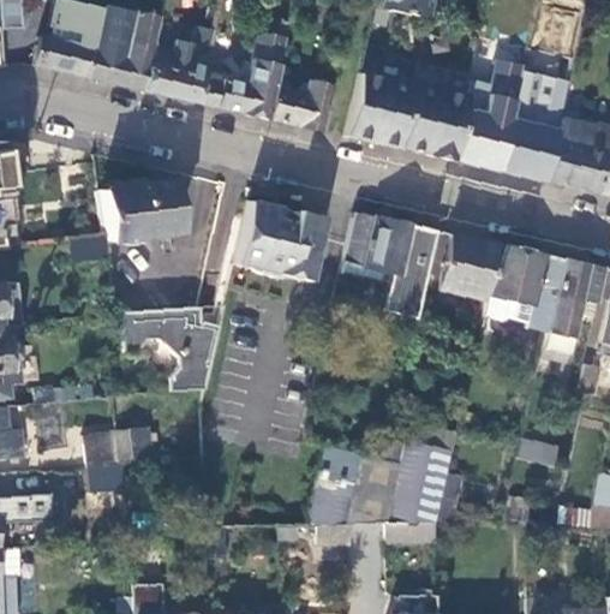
[(3,0),(4,28),(24,28),(23,0),(3,0)]
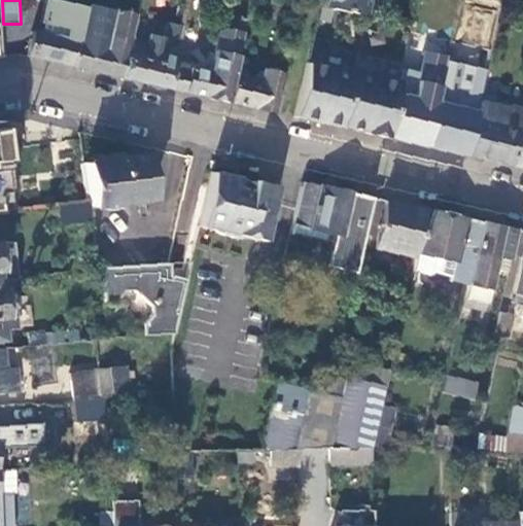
[(88,7),(56,0),(45,0),(40,24),(43,24),(42,32),(34,31),(29,57),(40,59),(75,67),(88,7)]
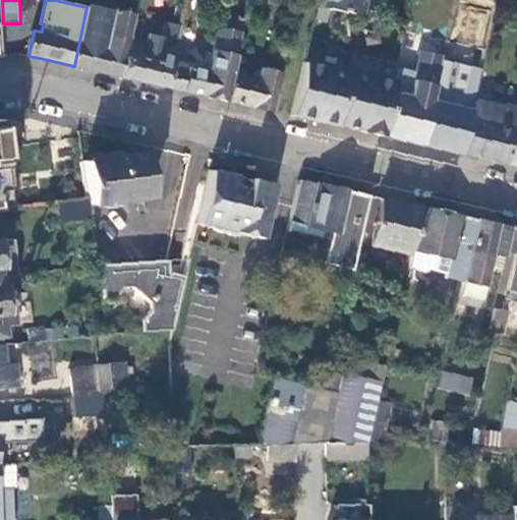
[(328,0),(327,8),(367,17),(370,0),(328,0)]
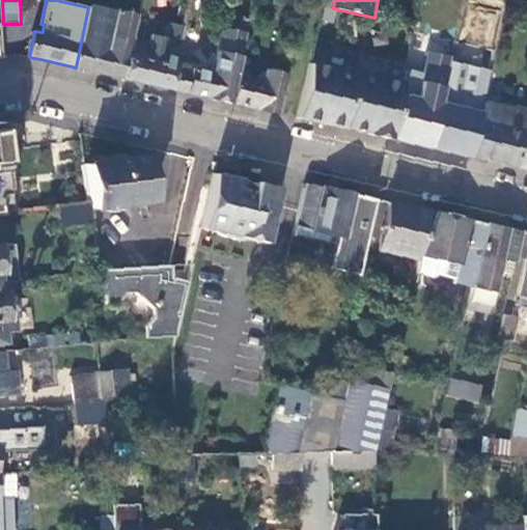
[(138,16),(89,4),(88,7),(76,67),(100,73),(125,78),(133,40),(138,16)]
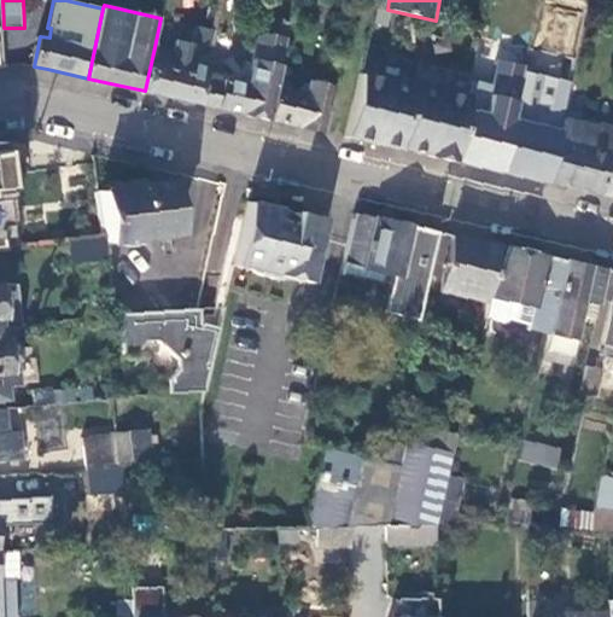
[(286,46),(290,28),(275,25),(272,42),(286,46)]
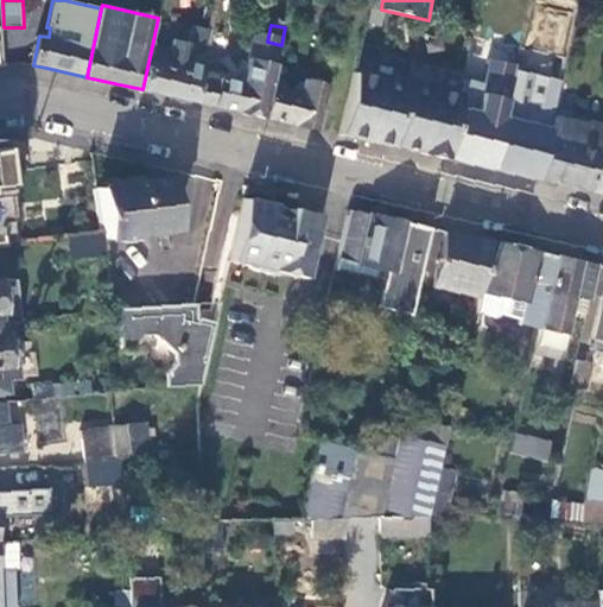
[(152,46),(143,89),(171,96),(196,102),(205,62),(214,31),(192,27),(190,44),(171,40),(170,49),(152,46)]
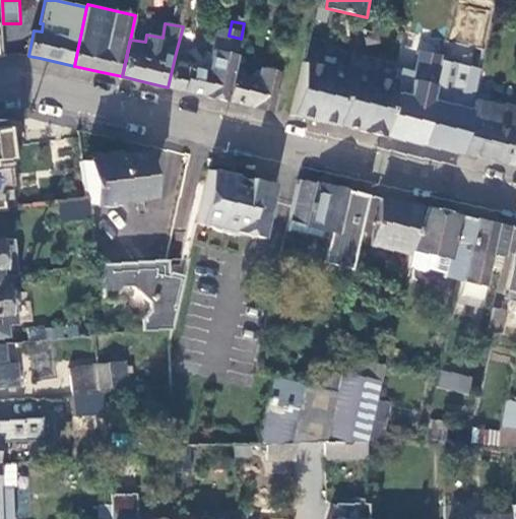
[(234,69),(238,52),(241,39),(229,36),(221,35),(215,39),(208,66),(207,72),(199,71),(187,67),(182,90),(201,94),(227,101),(234,69)]
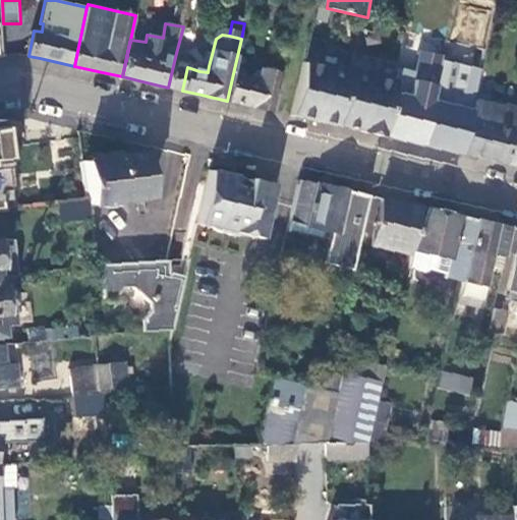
[(476,102),(485,61),(436,50),(426,91),(459,98),(454,119),(471,123),(476,102)]
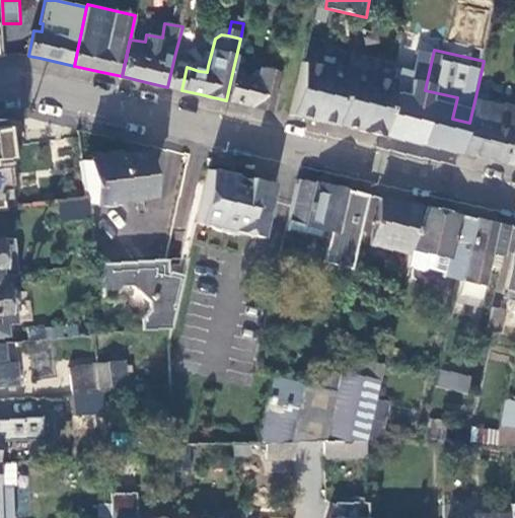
[(190,57),(175,53),(167,87),(181,90),(187,67),(190,57)]
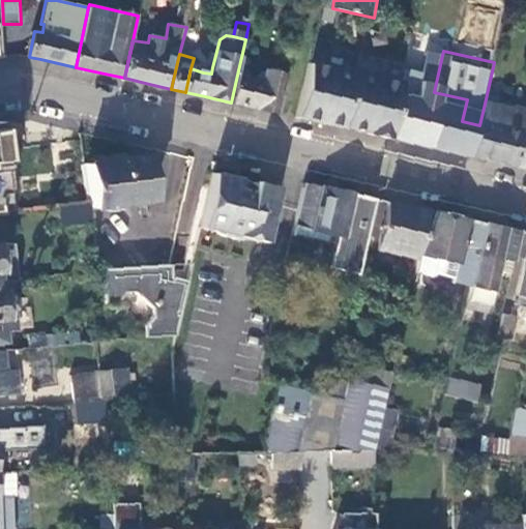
[(329,67),(310,63),(298,117),(314,121),(315,116),(323,118),(322,122),(345,128),(345,126),(346,126),(347,124),(360,127),(361,126),(370,128),(369,134),(391,139),(404,83),(378,77),(378,75),(357,69),(357,72),(330,66),(329,67)]
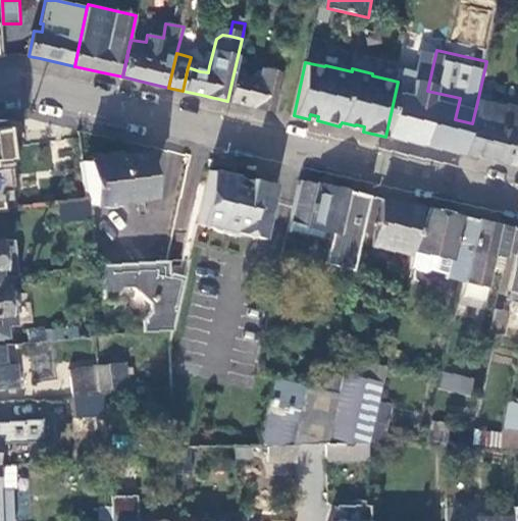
[(273,111),(281,76),(261,71),(259,82),(242,77),(243,71),(235,69),(227,101),(243,104),(273,111)]
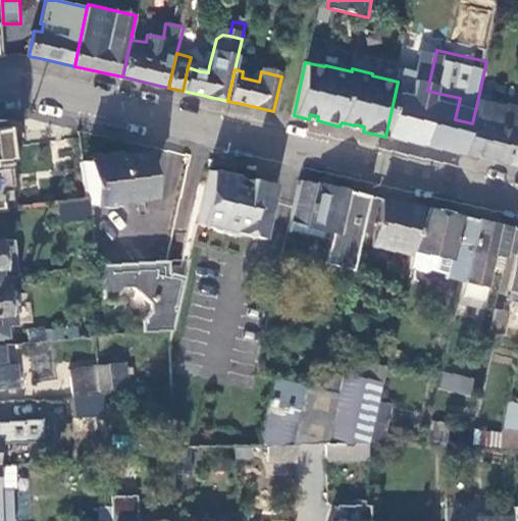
[(484,158),(516,165),(517,160),(517,95),(505,92),(503,102),(505,107),(501,108),(477,102),(472,123),(465,154),(484,158)]
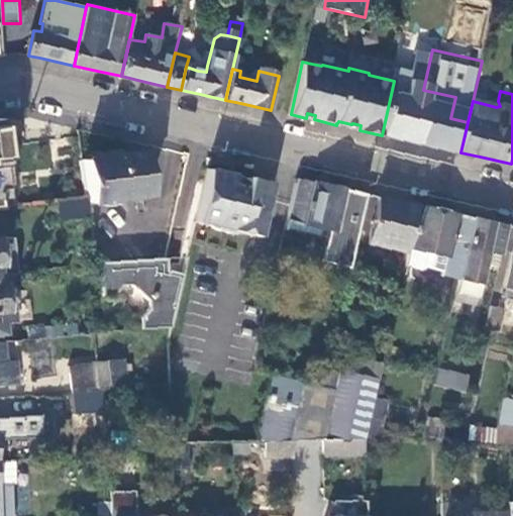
[(0,118),(0,209),(21,206),(12,141),(25,139),(23,119),(4,118),(0,118)]
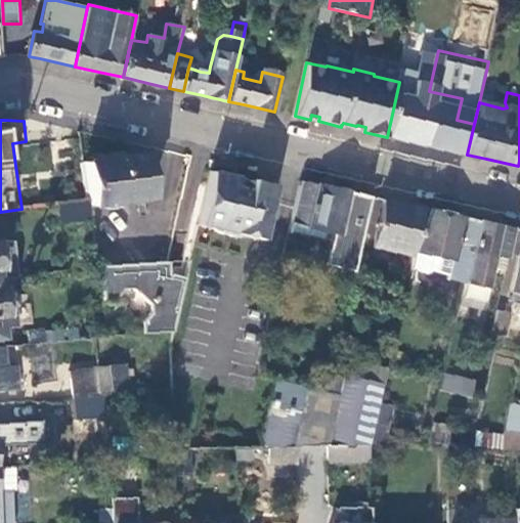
[(341,125),(341,127),(351,129),(364,132),(365,127),(357,125),(356,126),(343,123),(342,125),(341,125)]
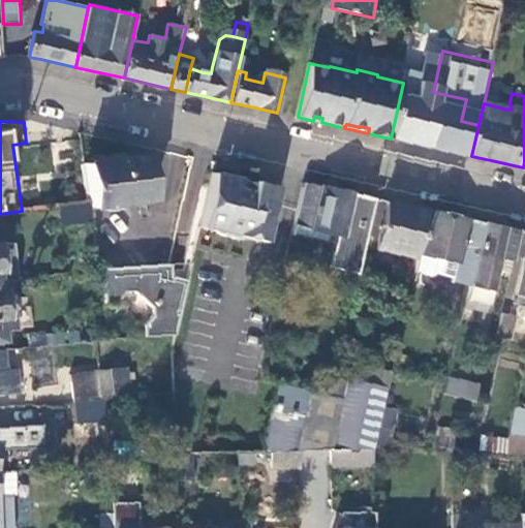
[(88,164),(92,198),(93,209),(154,202),(149,156),(88,164)]
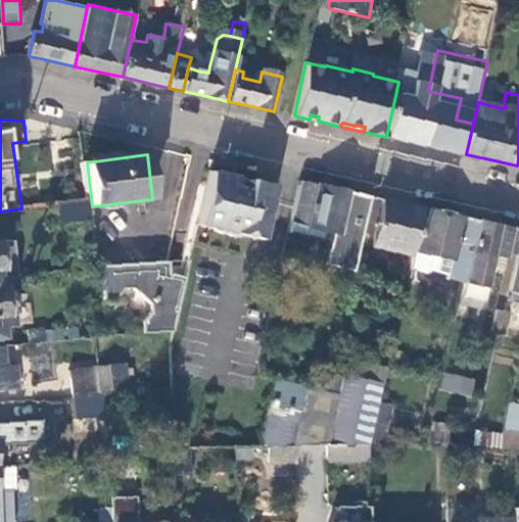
[(243,177),(213,170),(200,224),(215,227),(215,230),(232,236),(246,237),(248,234),(265,238),(272,200),(267,196),(264,202),(249,192),(254,186),(243,177)]
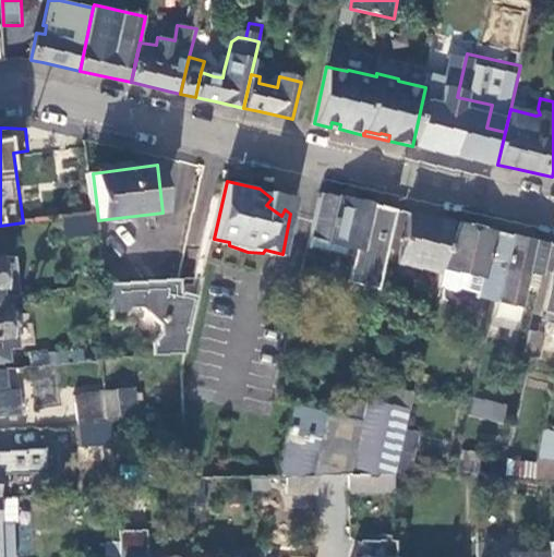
[(294,196),(260,189),(272,198),(266,205),(281,216),(285,209),(290,214),(294,196)]
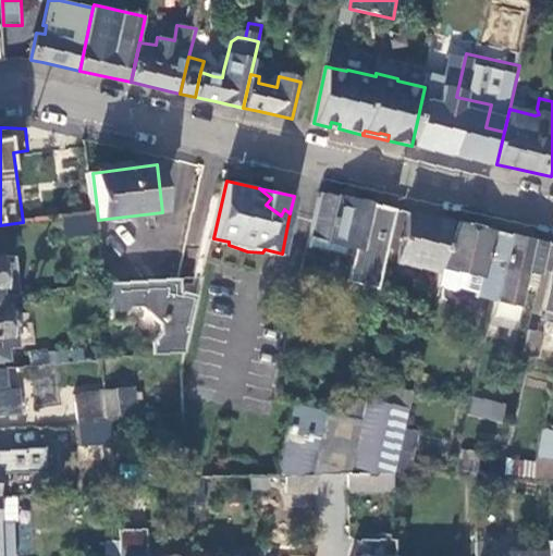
[(367,200),(319,189),(308,244),(353,254),(346,281),(378,287),(384,258),(395,209),(389,208),(389,206),(367,200)]
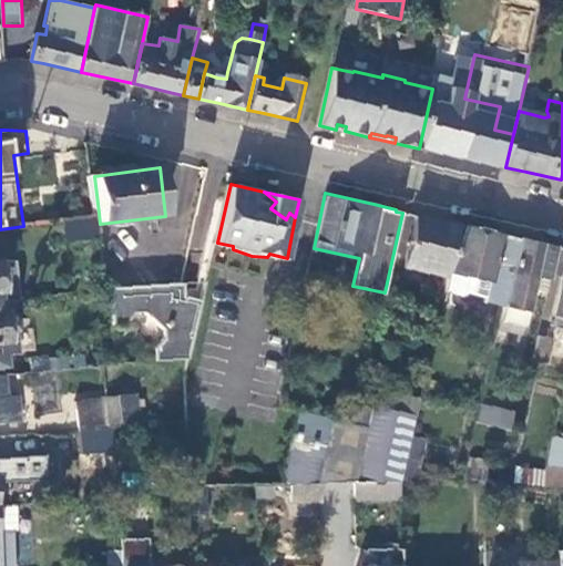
[(433,217),(403,211),(402,213),(391,263),(406,266),(402,278),(447,288),(461,224),(433,217)]
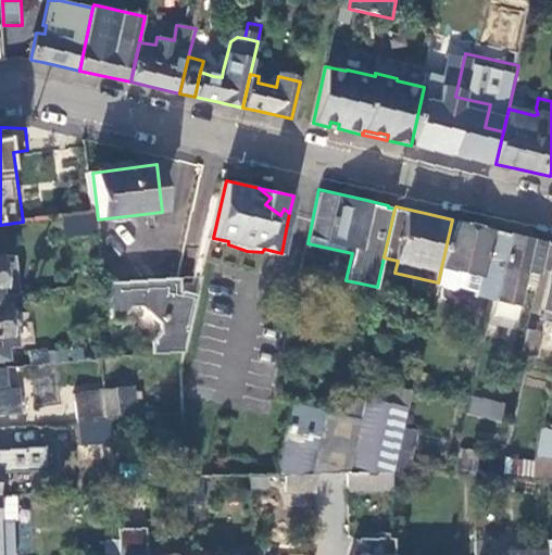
[(98,219),(97,209),(64,214),(69,234),(99,228),(98,219)]
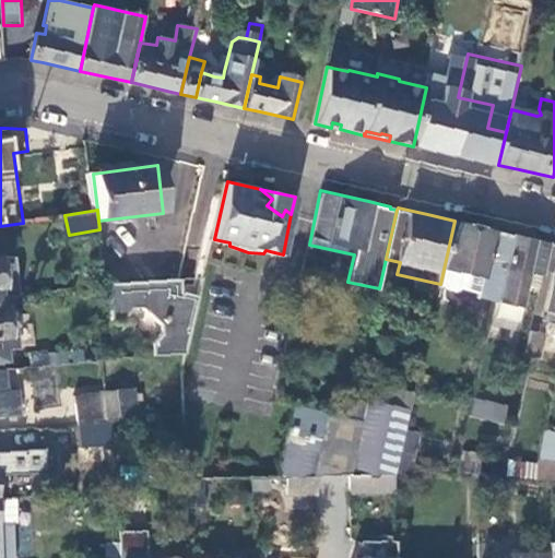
[(482,227),(455,221),(440,284),(440,285),(457,288),(457,286),(482,292),(481,296),(499,300),(515,234),(482,227)]
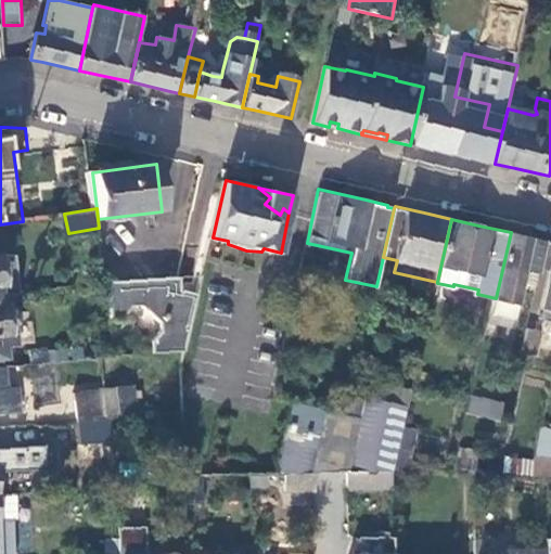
[(523,235),(511,232),(496,298),(491,321),(514,325),(524,282),(540,285),(545,267),(550,246),(550,242),(523,235)]
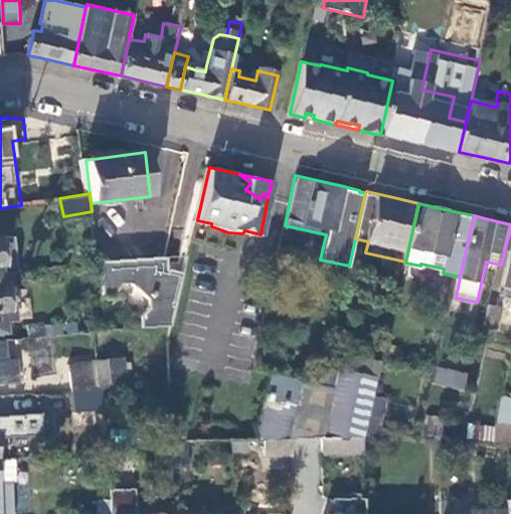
[(169,268),(168,254),(102,263),(105,296),(120,294),(125,286),(133,284),(150,297),(151,307),(144,316),(144,327),(174,324),(186,272),(174,269),(169,268)]
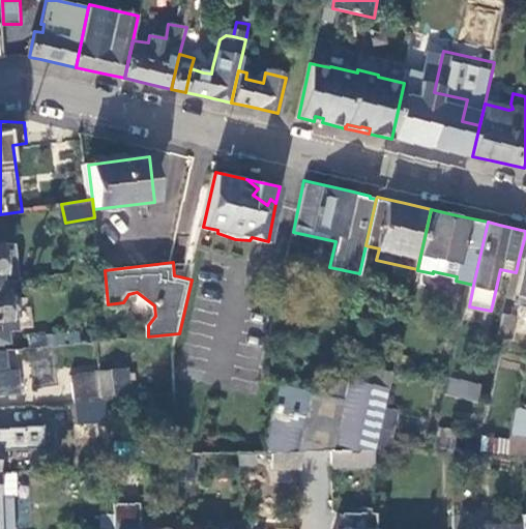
[(0,292),(0,344),(8,343),(7,332),(11,332),(10,318),(5,318),(2,292),(0,292)]
